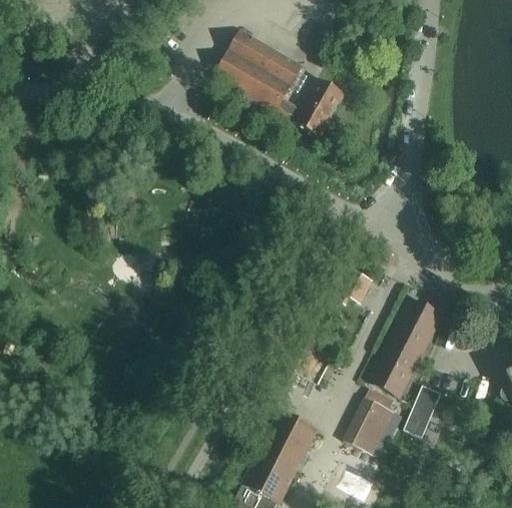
[(302,63),(240,29),(214,74),(275,109),(276,108),(293,118),(292,119),(319,134),(343,92),(317,77),(299,108),(282,98),(302,63)]
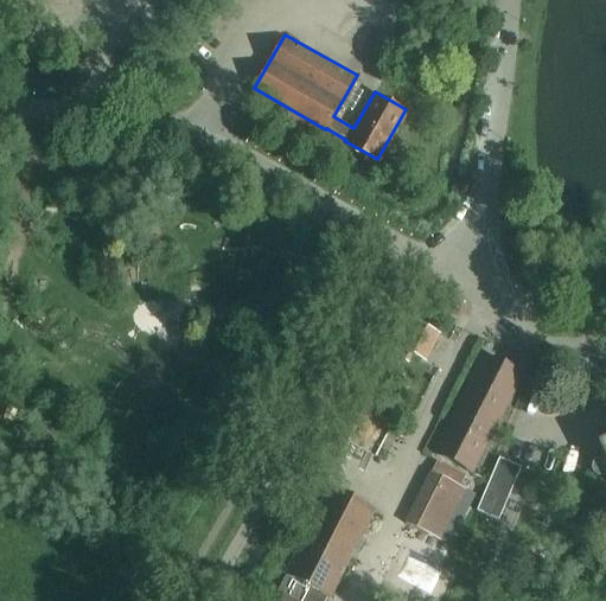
[(401,345),(404,347),(401,355),(408,358),(412,351),(416,353),(431,325),(415,317),(401,345)]
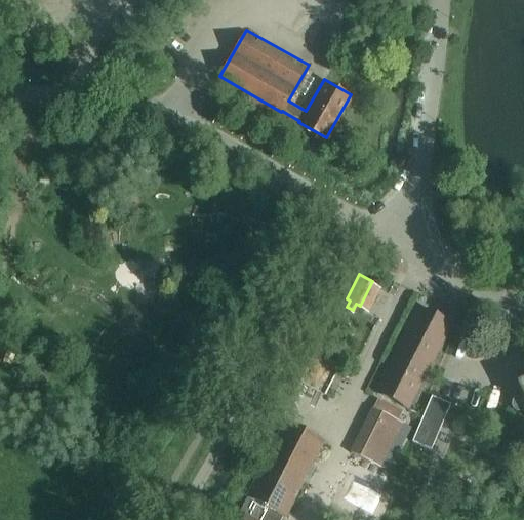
[(449,320),(420,306),(377,390),(407,405),(449,320)]
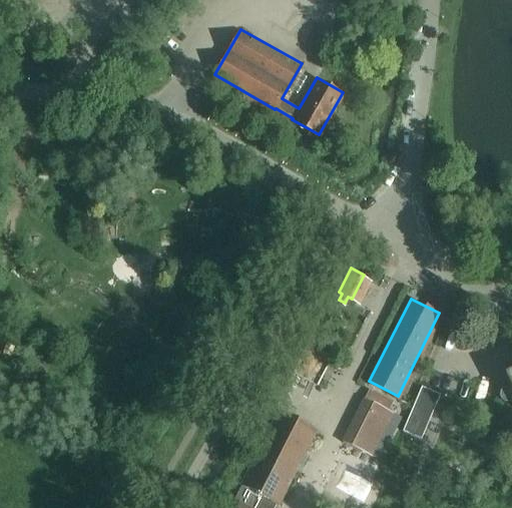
[(511,387),(509,386),(507,385),(504,385),(502,387),(500,388),(499,391),(498,394),(499,396),(501,399),(503,400),(506,401),(508,400),(511,399),(511,367),(506,370),(511,381),(511,387)]
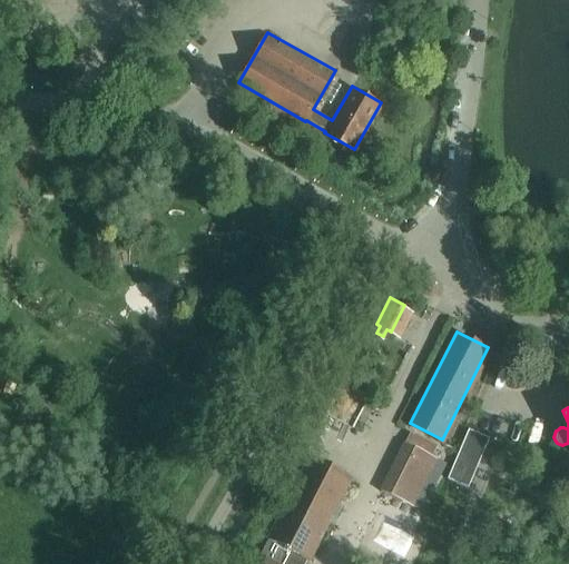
[(469,426),(448,475),(469,484),(490,435),(469,426)]
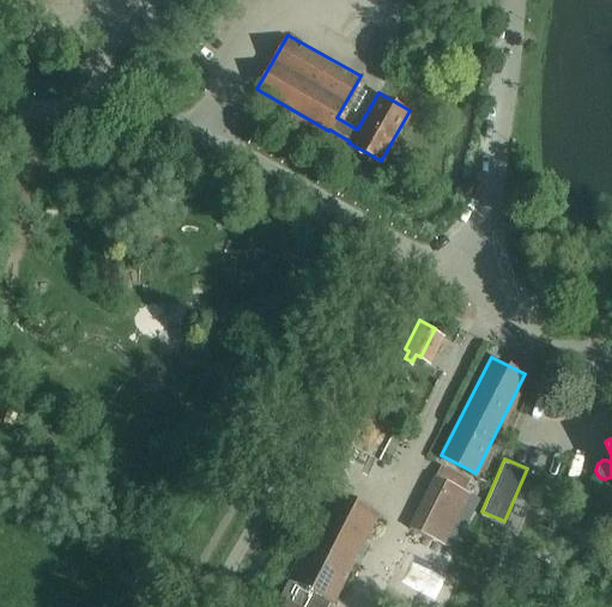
[(410,524),(444,542),(470,491),(436,473),(410,524)]
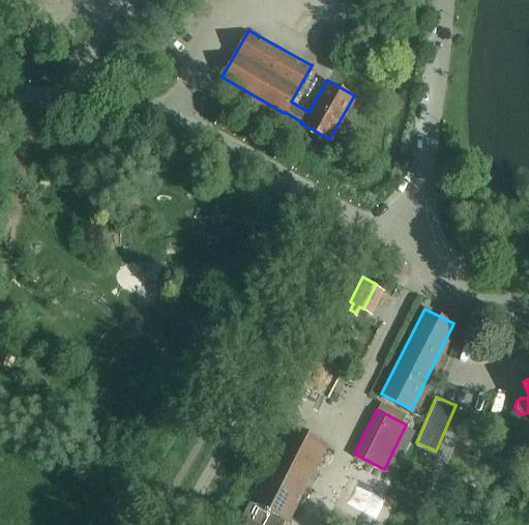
[(282,524),(286,519),(288,520),(327,443),(288,424),(248,500),(263,508),(256,523),(246,518),(242,524),(282,524)]
